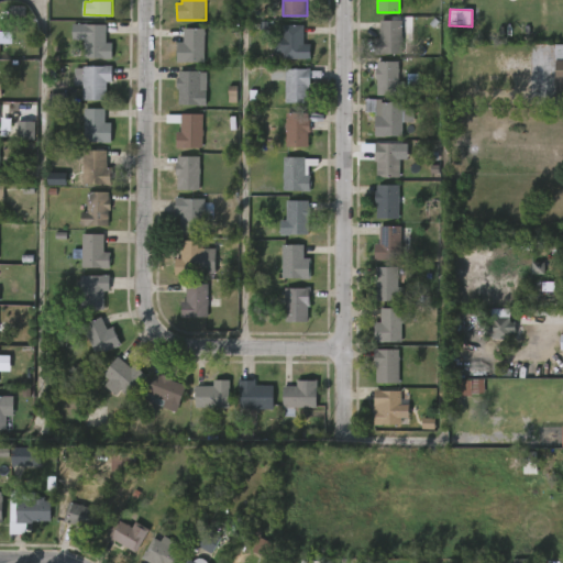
[(401,55),(375,55),(376,39),(381,39),(381,21),(403,21),(401,55)]
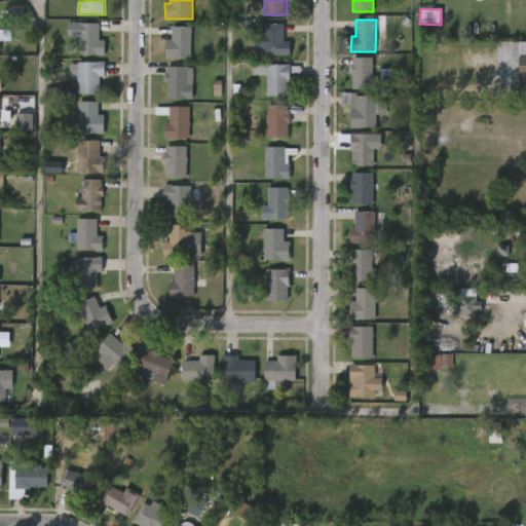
[(101,30),(101,40),(107,40),(106,57),(80,55),(81,38),(69,37),(70,23),(101,23),(101,30)]
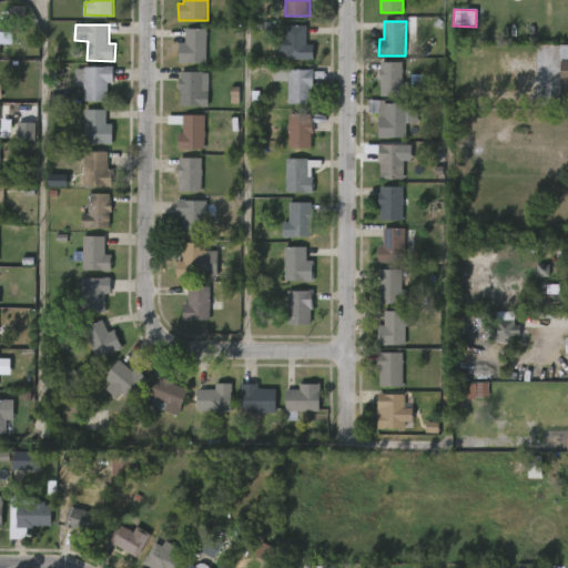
[(308,33),(308,43),(316,43),(315,60),(287,59),(287,24),(308,26),(308,33)]
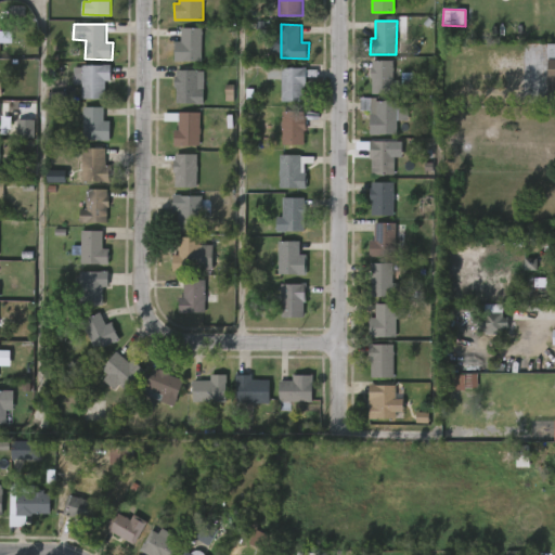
[(204,28),(203,62),(176,61),(177,41),(183,41),(183,28),(204,28)]
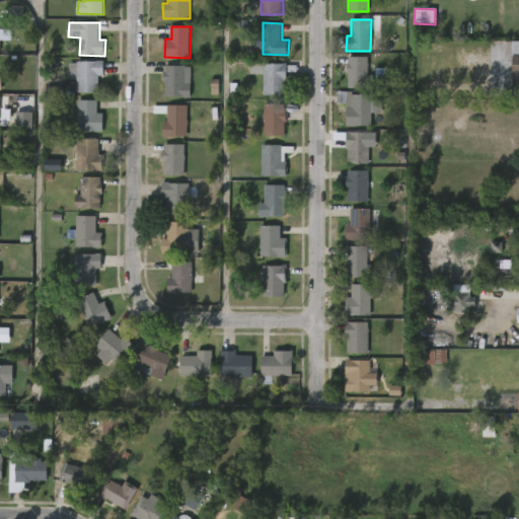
[(0,40),(11,41),(11,31),(0,30),(0,40)]
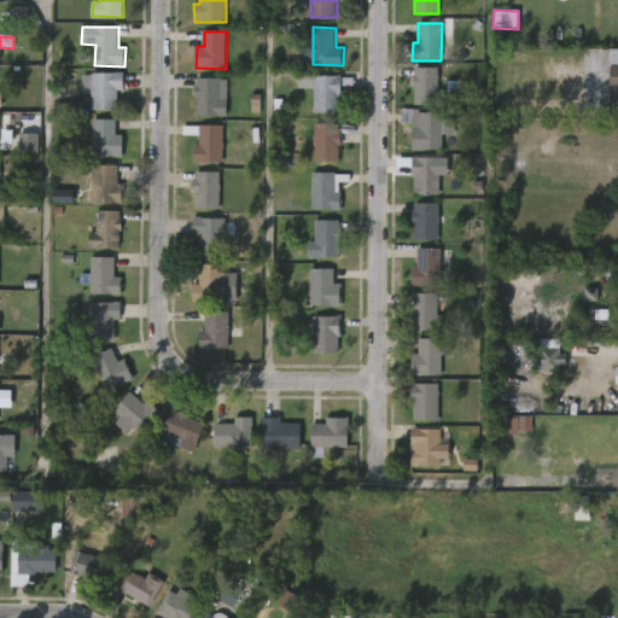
[(617,48),(617,88),(616,88),(616,93),(606,93),(607,65),(606,65),(606,48),(617,48)]
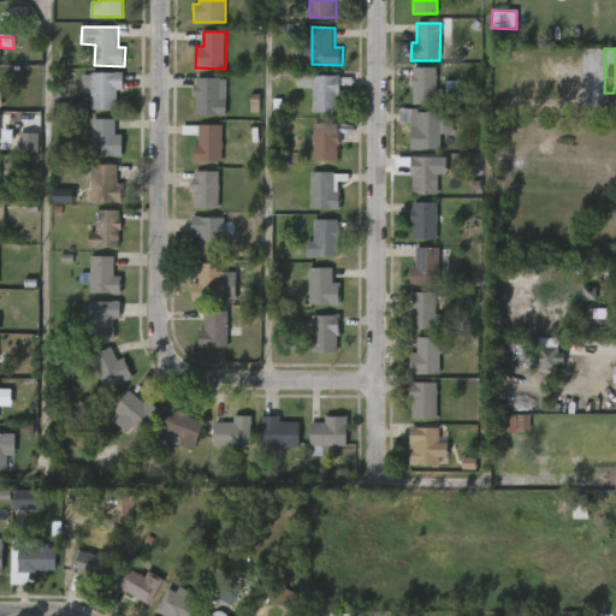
[(436,69),(436,90),(442,90),(440,105),(413,105),(413,88),(410,88),(410,75),(413,75),(413,67),(436,69)]
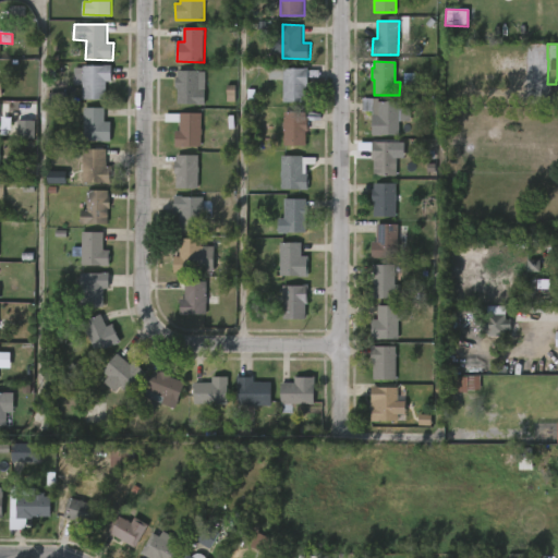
[(287,63),(287,69),(310,68),(310,70),(322,70),(322,76),(310,76),(307,102),(284,102),(284,80),(270,79),(270,63),(287,63)]
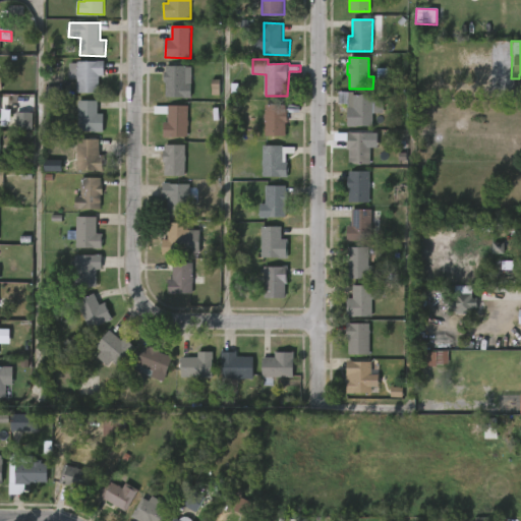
[(101,75),(100,93),(78,93),(78,61),(105,61),(105,75),(101,75)]
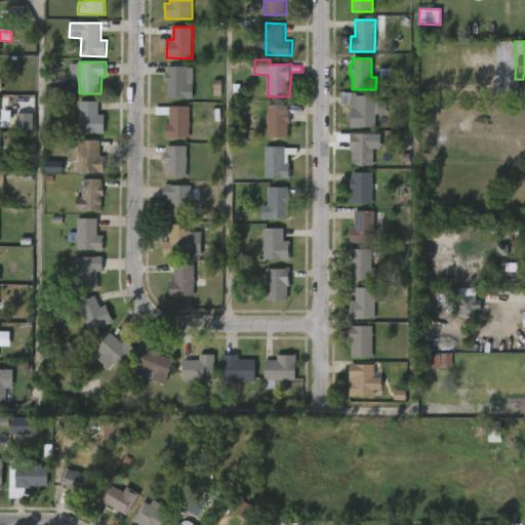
[(187,67),(193,68),(192,99),(166,98),(165,73),(166,73),(166,67),(187,67)]
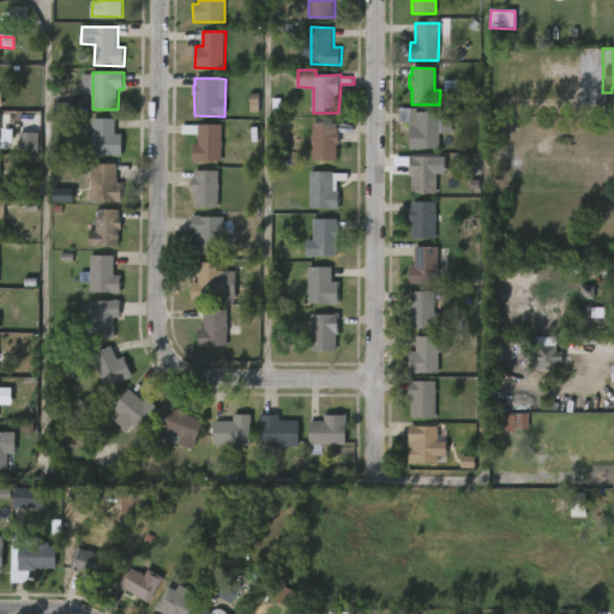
[(416,109),(416,113),(439,113),(439,150),(409,150),(410,124),(398,124),(398,109),(416,109)]
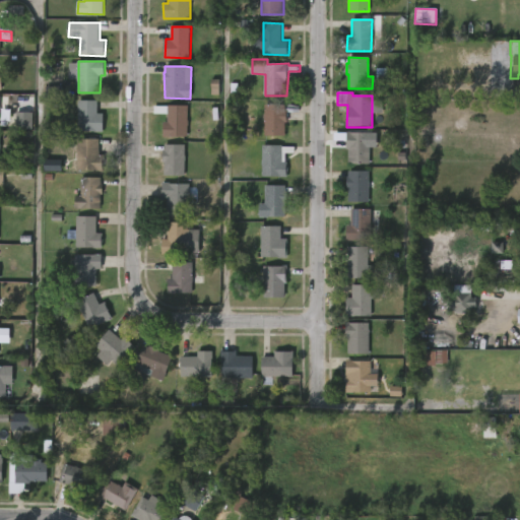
[(99,107),(99,113),(105,113),(104,132),(79,131),(79,100),(99,101),(99,107)]
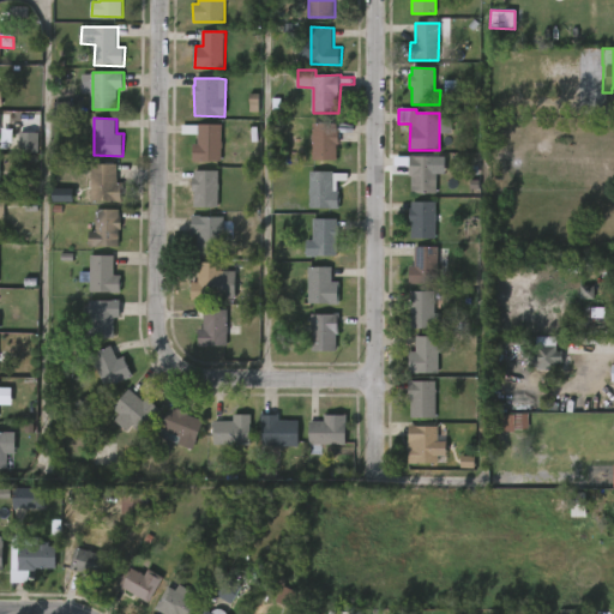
[(338,128),(341,130),(338,160),(314,160),(314,122),(338,124),(338,128)]
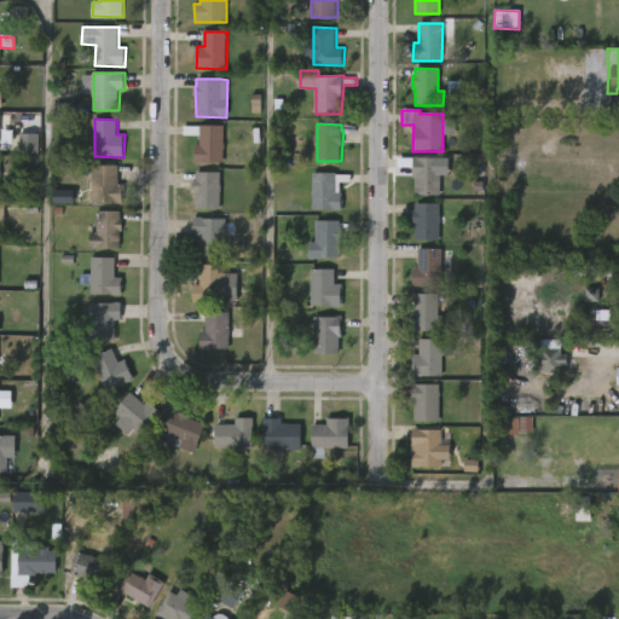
[(201,161),(196,161),(196,145),(202,145),(202,125),(225,126),(224,162),(201,161)]
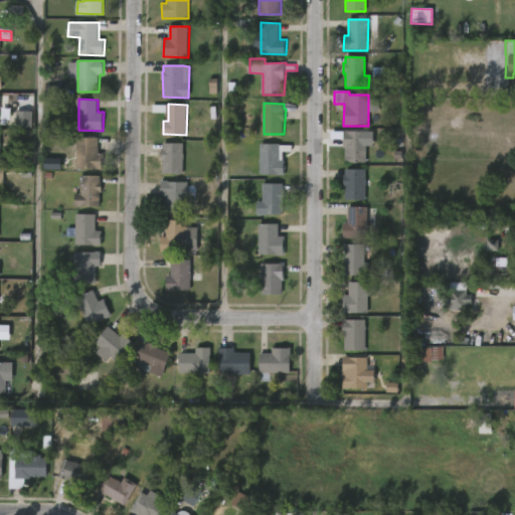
[(16,128),(32,128),(31,111),(15,111),(16,128)]
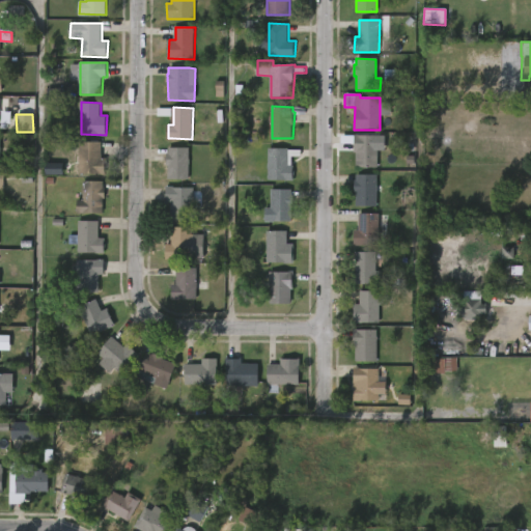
[(362,135),(385,136),(385,149),(378,149),(378,169),(355,168),(356,152),(354,152),(354,135),(362,135)]
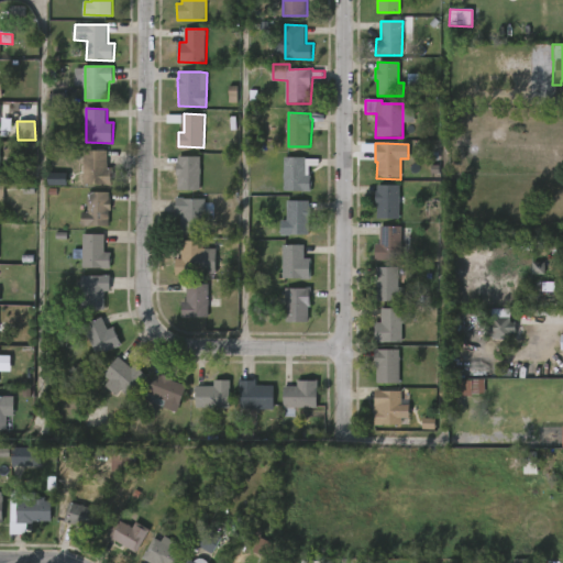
[(109,162),(109,167),(113,167),(112,185),(85,184),(86,150),(109,151),(109,162)]
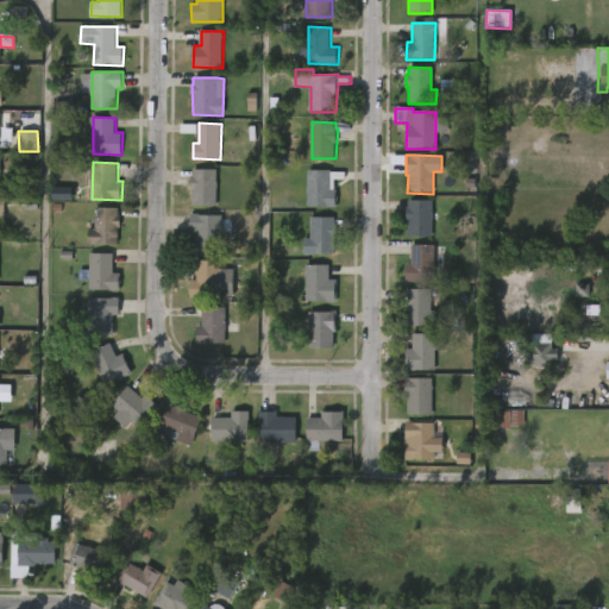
[(217,170),(215,207),(192,207),(192,190),(189,190),(190,176),(192,176),(192,170),(217,170)]
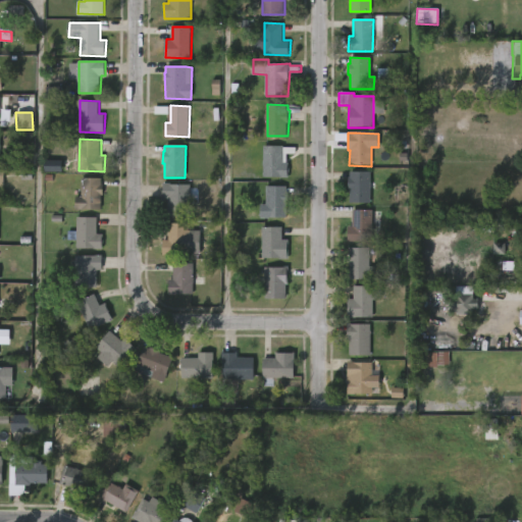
[(284,146),(297,147),(297,154),(284,153),(284,162),(290,162),(289,177),(264,177),(264,146),(284,146)]
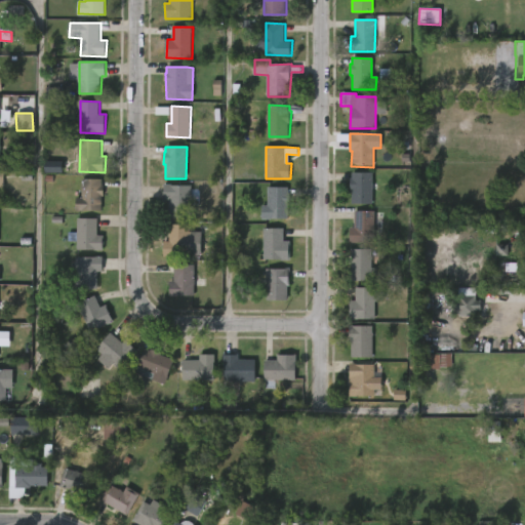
[(372,173),(372,205),(352,205),(352,191),(350,191),(350,179),(352,179),(352,173),(372,173)]
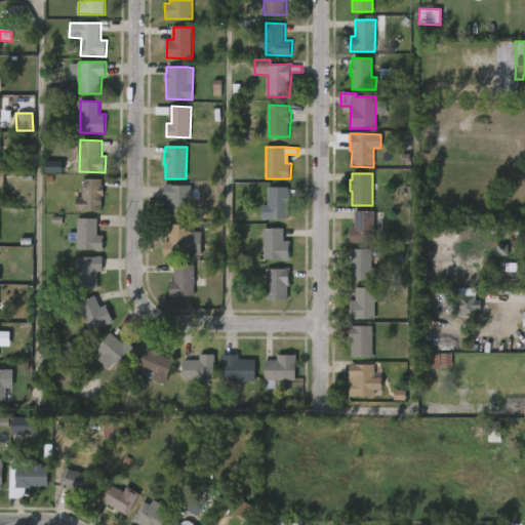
[(105,187),(105,195),(104,195),(103,209),(77,209),(77,196),(83,196),(83,179),(104,179),(104,187),(105,187)]
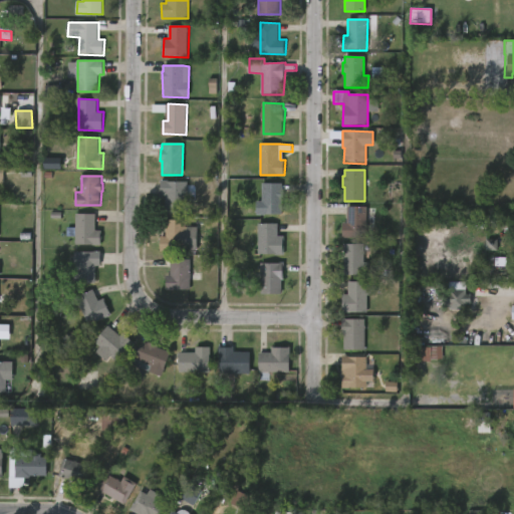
[(169,182),(187,183),(187,214),(165,213),(165,196),(160,196),(160,181),(169,182)]
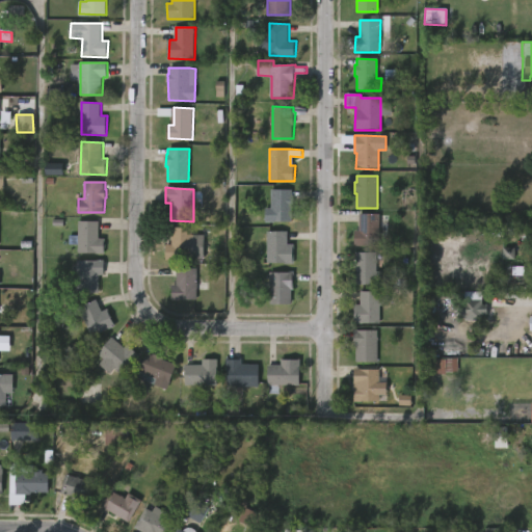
[(293,190),(293,195),(295,195),(295,207),(293,207),(293,221),(267,221),(267,208),(272,208),(273,189),(293,190)]
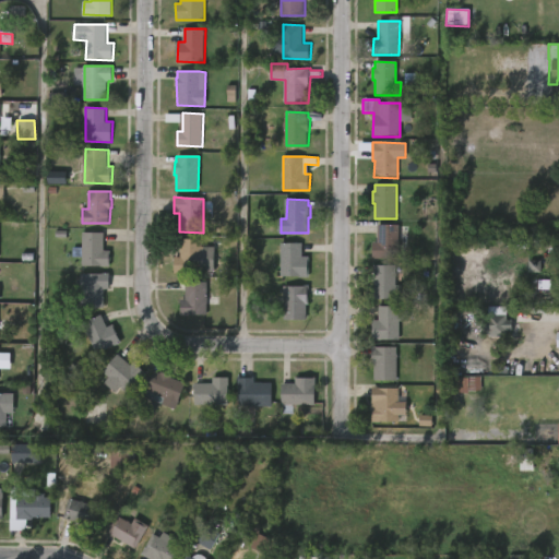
[(399,225),(399,227),(406,228),(406,235),(399,235),(399,259),(372,259),(372,244),(377,244),(378,225),(399,225)]
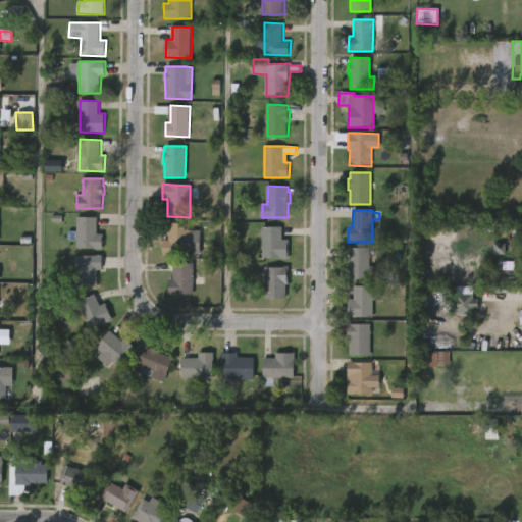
[(98,224),(98,233),(104,233),(104,248),(77,248),(77,240),(69,240),(69,230),(79,230),(79,216),(98,216),(98,224)]
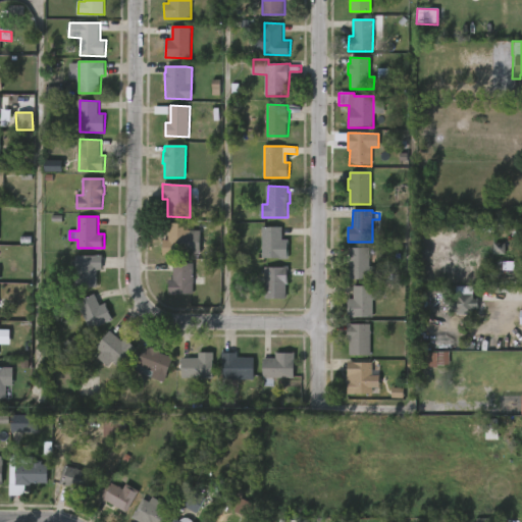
[(189,224),(189,231),(200,231),(200,256),(162,255),(162,241),(167,241),(168,224),(189,224)]
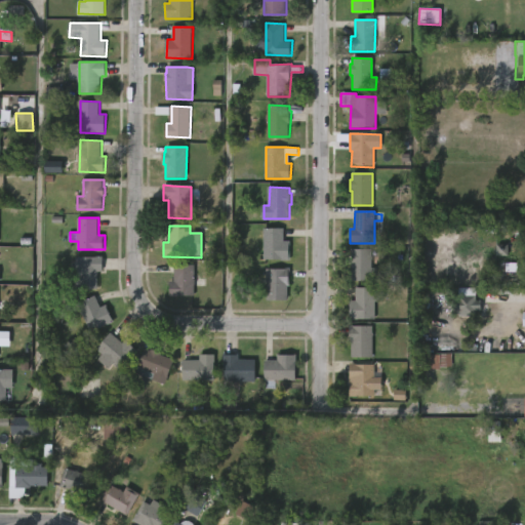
[(285,235),(285,241),(291,241),(291,260),(265,259),(266,228),(285,229),(285,235)]
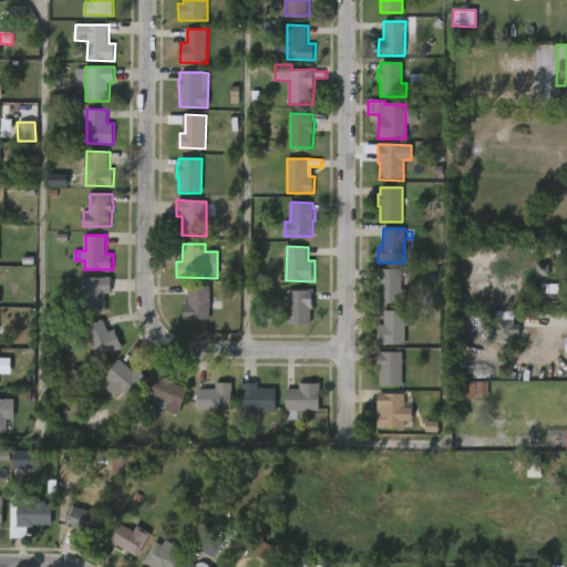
[(401,270),(401,290),(408,290),(408,305),(380,305),(379,269),(401,270)]
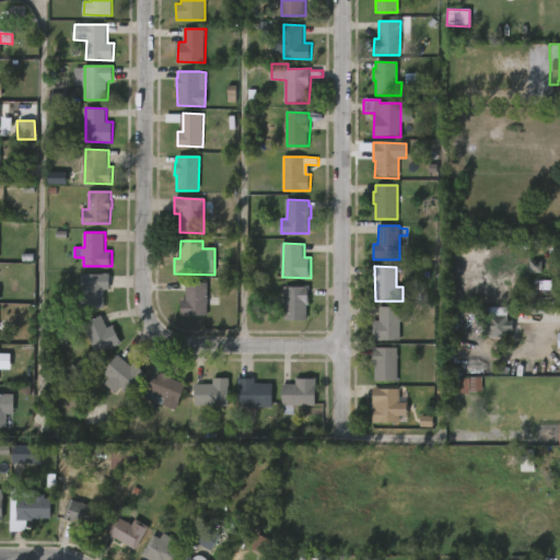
[(106,307),(82,307),(83,272),(112,273),(111,290),(106,290),(106,307)]
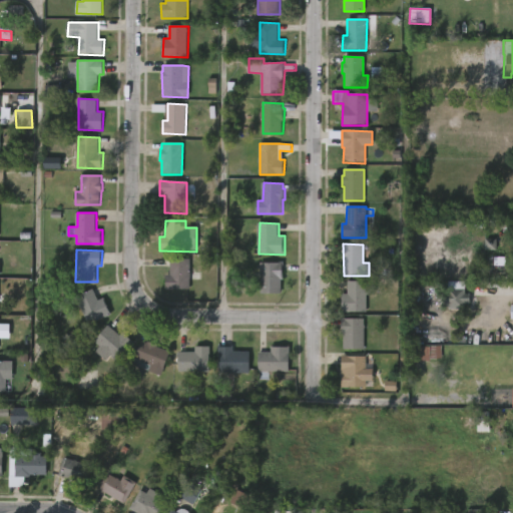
[(189,260),(189,273),(200,273),(200,281),(189,280),(189,291),(165,290),(165,276),(169,276),(169,259),(189,260)]
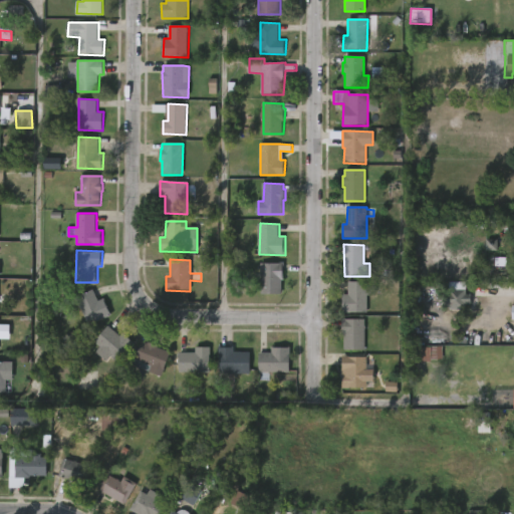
[(285,271),(283,294),(262,293),(262,273),(261,273),(262,264),(285,262),(285,271)]
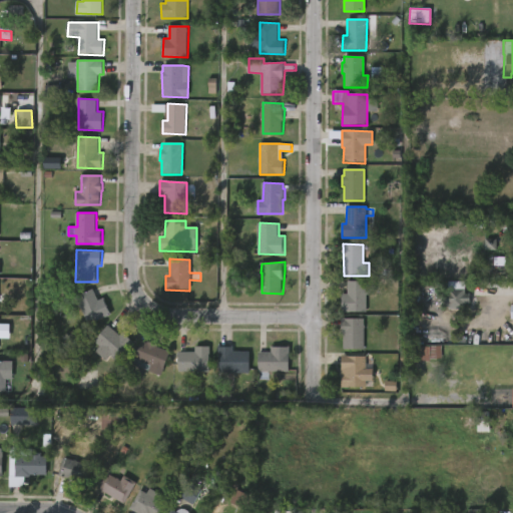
[(424,283),(422,318),(406,317),(408,280),(424,281),(424,283)]
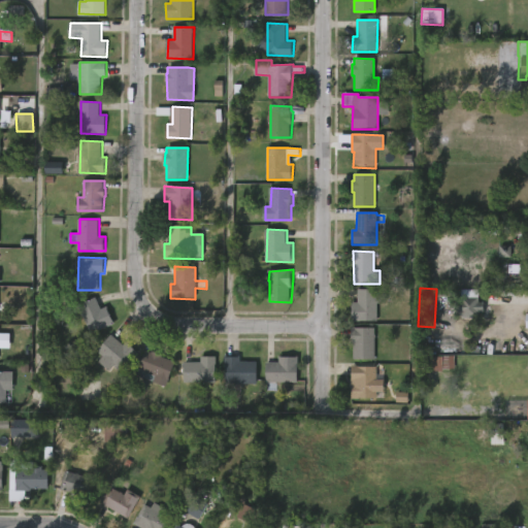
[(377,291),(376,320),(351,320),(351,301),(357,301),(358,290),(377,291)]
